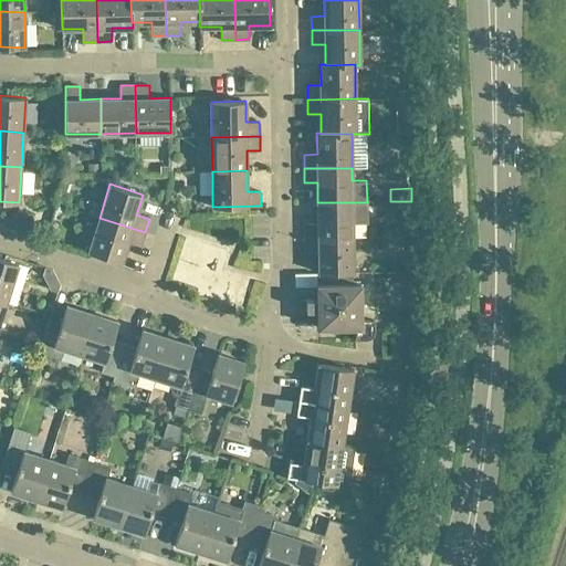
[(367,221),(367,202),(317,202),(318,223),(305,223),(305,238),(353,237),(353,222),(367,221)]
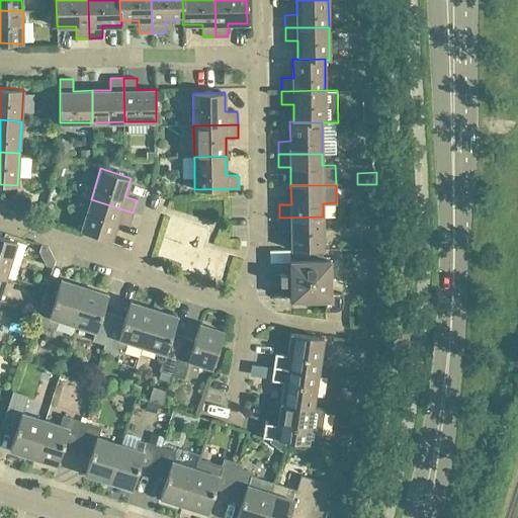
[(128,226),(133,212),(91,199),(81,230),(111,240),(117,222),(128,226)]
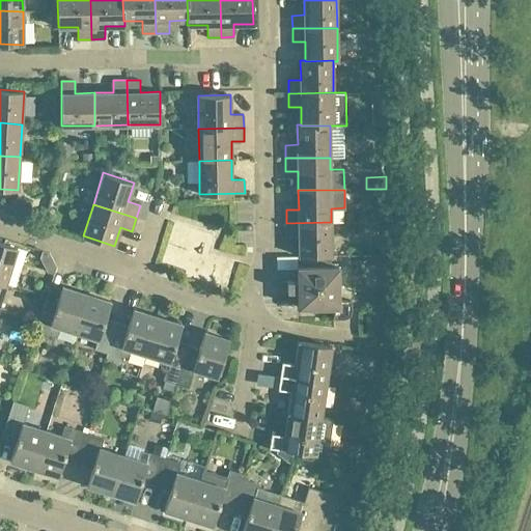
[(390,211),(378,212),(379,221),(390,221),(391,221),(390,211)]
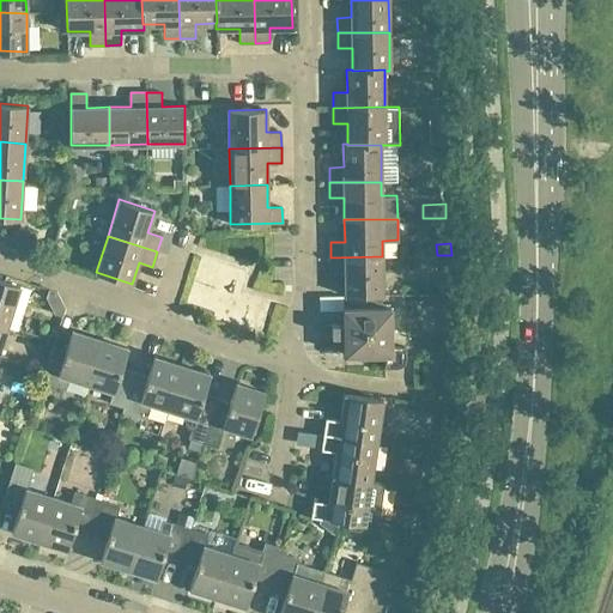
[(383,295),(382,256),(331,258),(331,273),(345,273),(345,296),(383,295)]
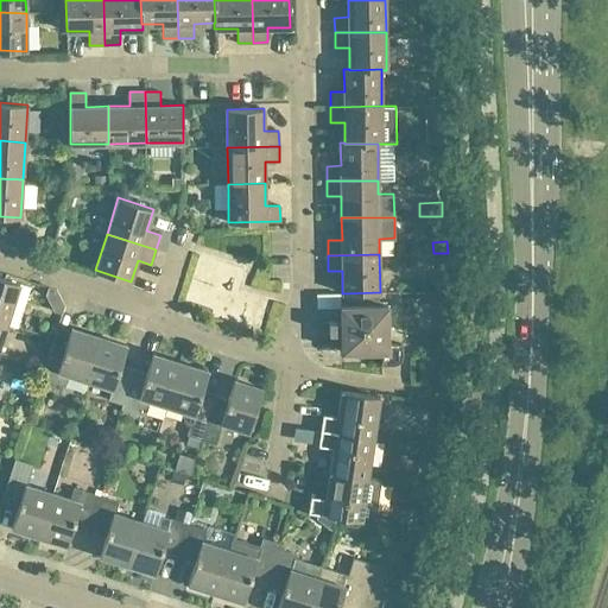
[(31,286),(20,283),(0,276),(0,321),(7,323),(18,327),(31,286)]
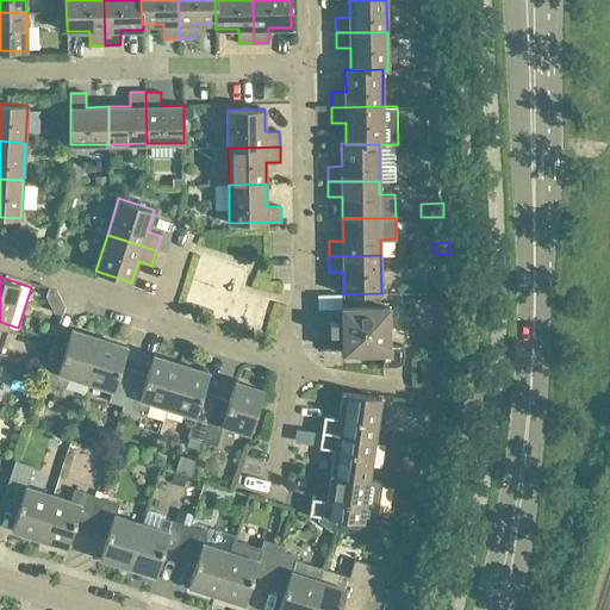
[(390,346),(388,306),(342,306),(342,322),(330,322),(330,335),(342,335),(342,353),(383,352),(383,366),(393,366),(400,363),(404,355),(404,344),(390,346)]
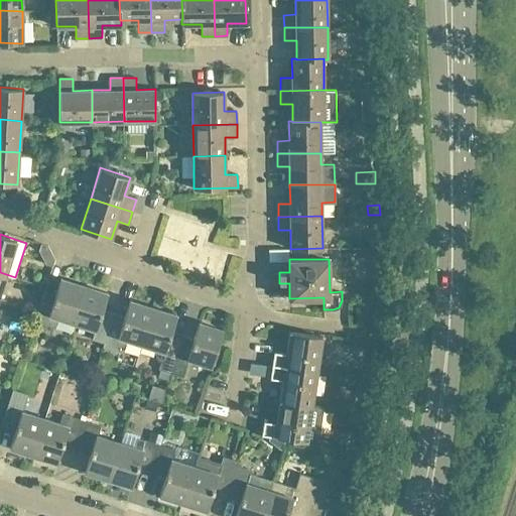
[(73,323),(85,285),(60,278),(53,299),(42,296),(33,325),(40,327),(45,329),(47,325),(54,328),(57,317),(73,323)]
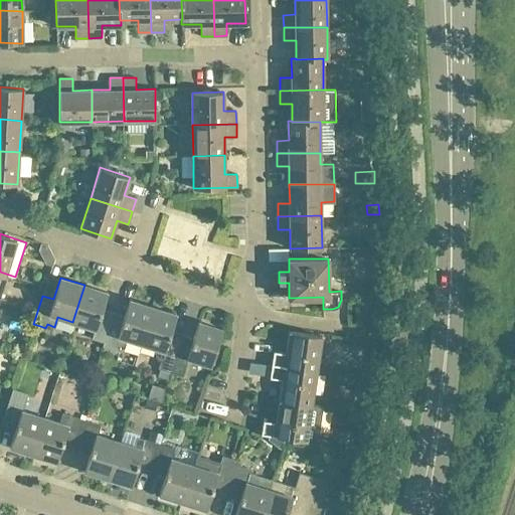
[(104,342),(114,312),(103,309),(108,293),(84,285),(72,322),(95,329),(92,338),(104,342)]
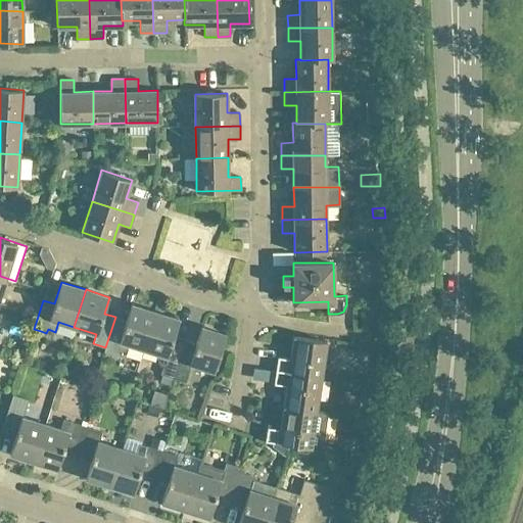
[(293,312),(293,296),(269,298),(269,313),(293,312)]
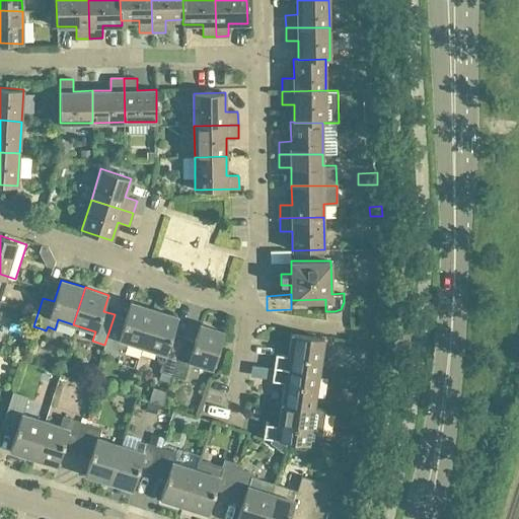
[(143,347),(154,309),(131,302),(126,318),(115,314),(104,345),(103,349),(116,353),(117,348),(122,349),(127,346),(128,342),(143,347)]
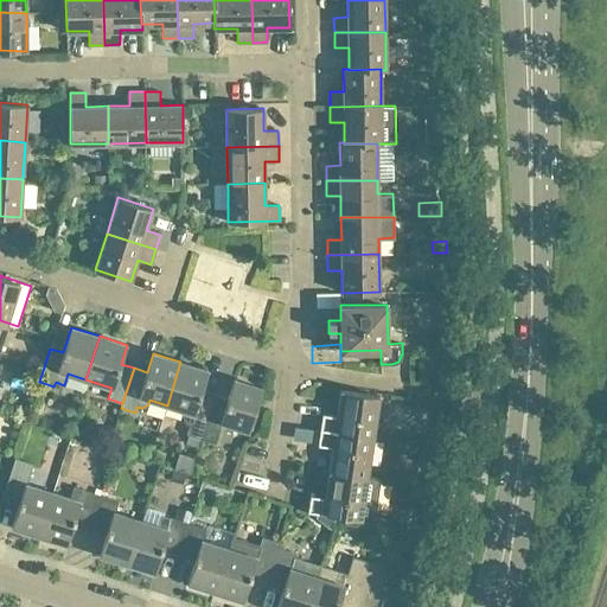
[(198,447),(200,439),(213,400),(200,396),(209,370),(180,362),(167,406),(189,413),(185,423),(190,425),(186,434),(189,435),(186,443),(198,447)]
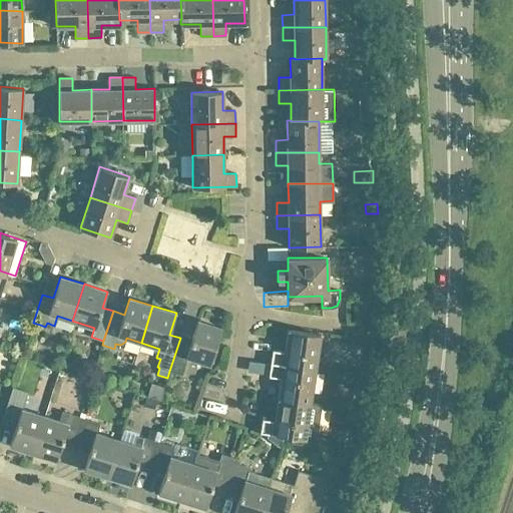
[(181,375),(187,357),(210,365),(221,328),(197,320),(190,342),(180,338),(169,371),(181,375)]
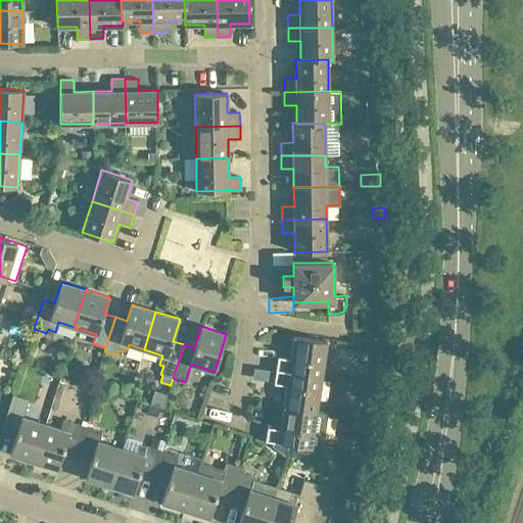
[(34,329),(32,337),(39,339),(41,331),(34,329)]
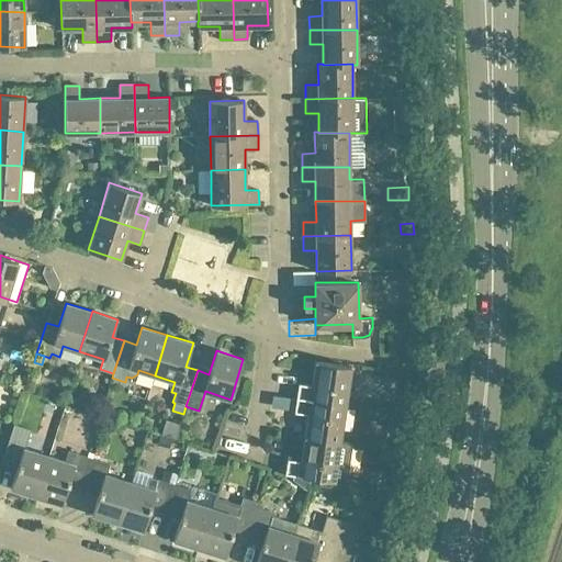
[(345,405),(351,367),(315,361),(312,385),(299,383),(296,397),(345,405)]
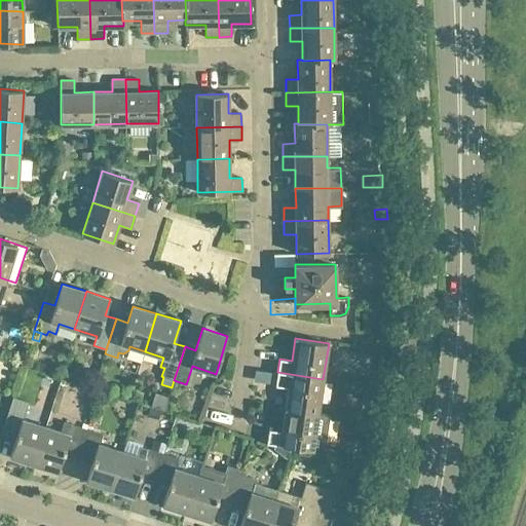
[(317,414),(323,379),(277,372),(275,385),(288,387),(285,409),(317,414)]
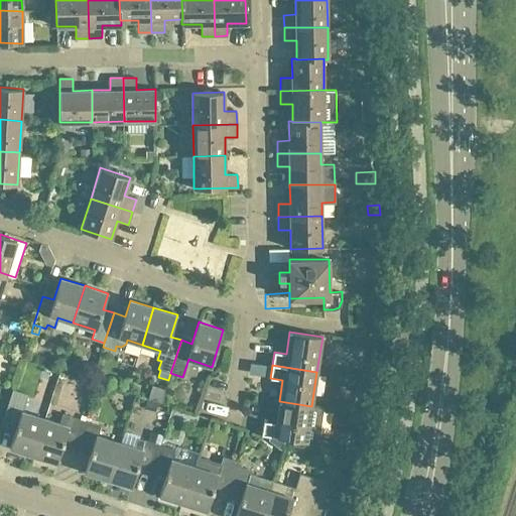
[(33,456),(45,418),(22,411),(28,394),(13,389),(2,421),(17,426),(10,447),(33,456)]
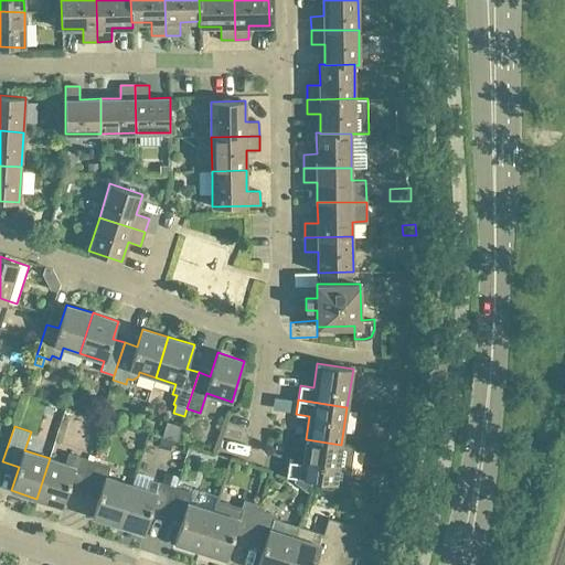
[(349,486),(354,447),(341,445),(306,439),(304,450),(300,446),(291,445),(287,477),(349,486)]
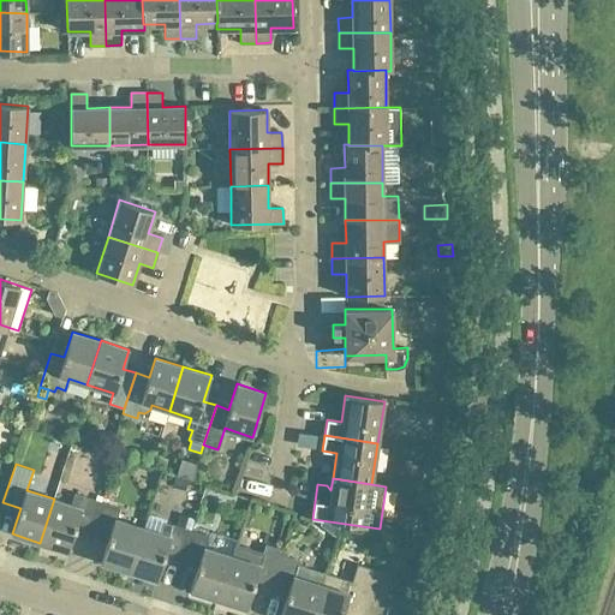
[(90,538),(102,501),(75,493),(71,505),(54,499),(40,543),(69,551),(73,533),(90,538)]
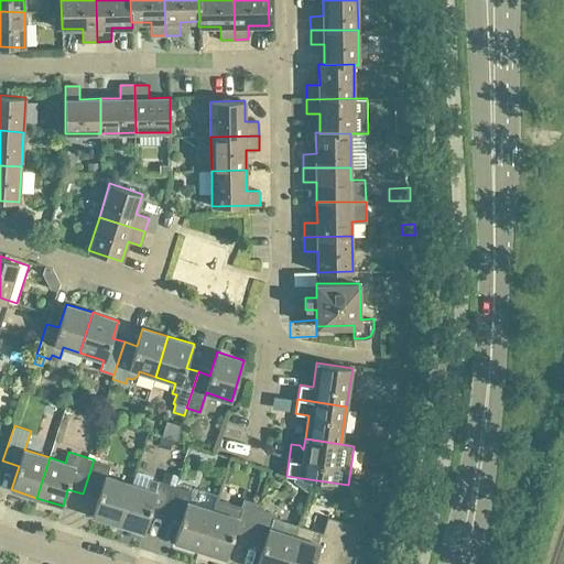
[(118,523),(131,484),(107,476),(110,465),(94,459),(83,494),(98,498),(93,516),(118,523)]
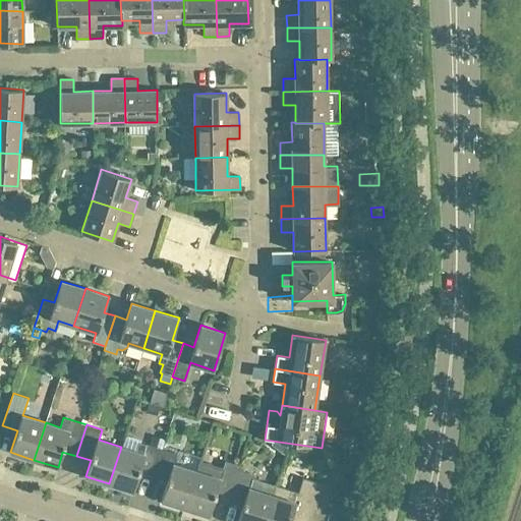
[(152,435),(149,445),(162,449),(165,439),(152,435)]
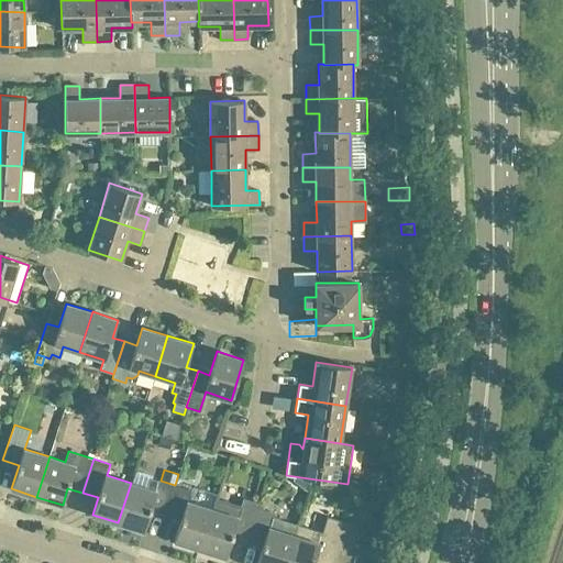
[(166,512),(175,485),(161,481),(152,477),(148,483),(146,487),(131,483),(118,522),(144,531),(152,507),(166,512)]
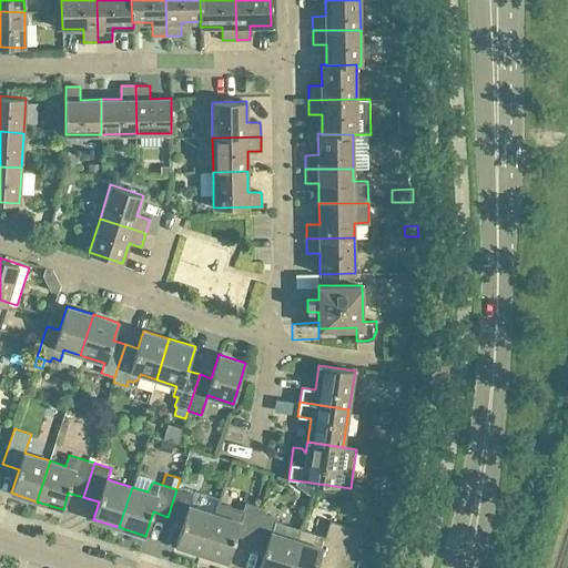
[(202,554),(214,513),(190,505),(193,495),(176,489),(168,517),(183,521),(175,545),(202,554)]
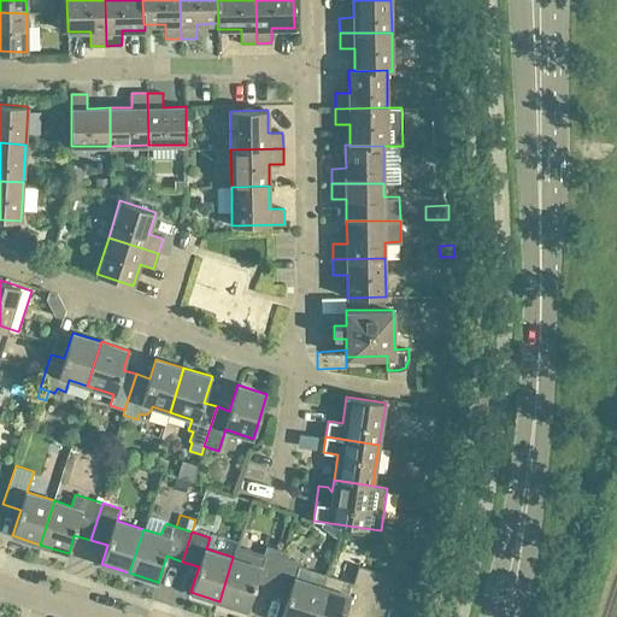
[(271,589),(283,556),(285,551),(266,545),(264,554),(236,545),(233,557),(219,601),(247,610),(256,585),(271,589)]
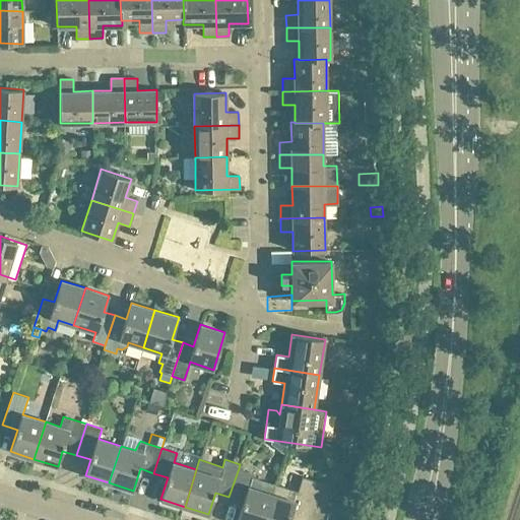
[(263,519),(275,484),(252,476),(253,473),(239,468),(229,497),(243,502),(237,519),(263,519)]
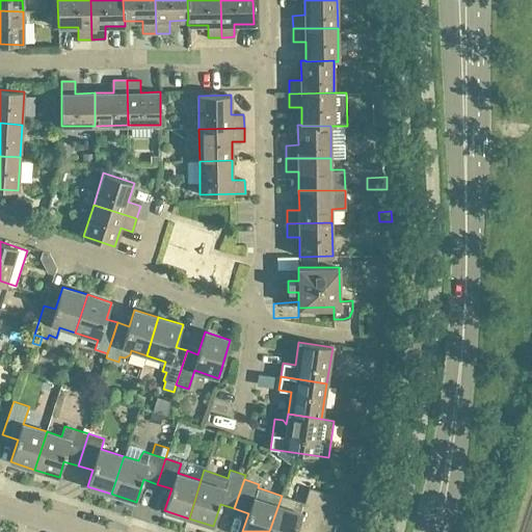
[(335,512),(339,497),(309,487),(304,503),(282,496),(269,531),(330,531),(337,513),(335,512)]
